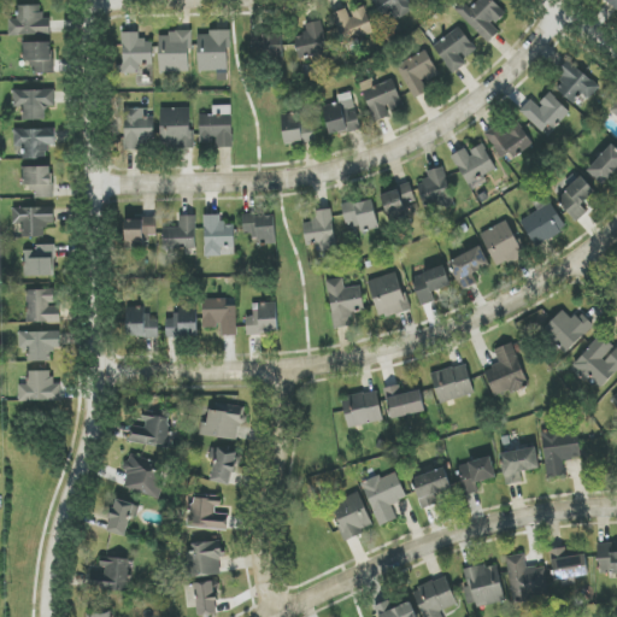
[(400,18),(413,11),(406,0),(372,0),(383,18),(395,11),(400,18)]
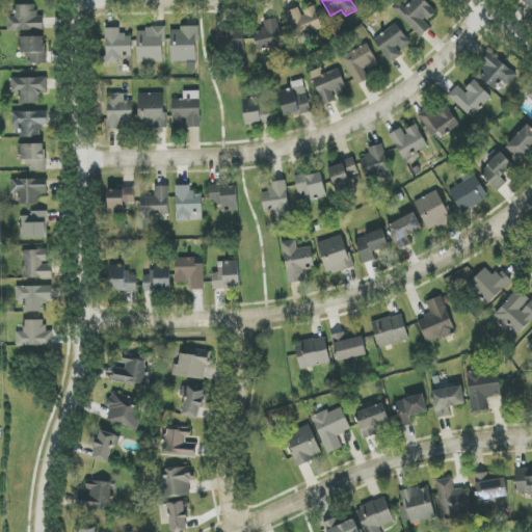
[(399,2),(393,9),(422,37),(430,27),(425,23),(436,11),(424,0),(414,0),(406,8),(399,2)]
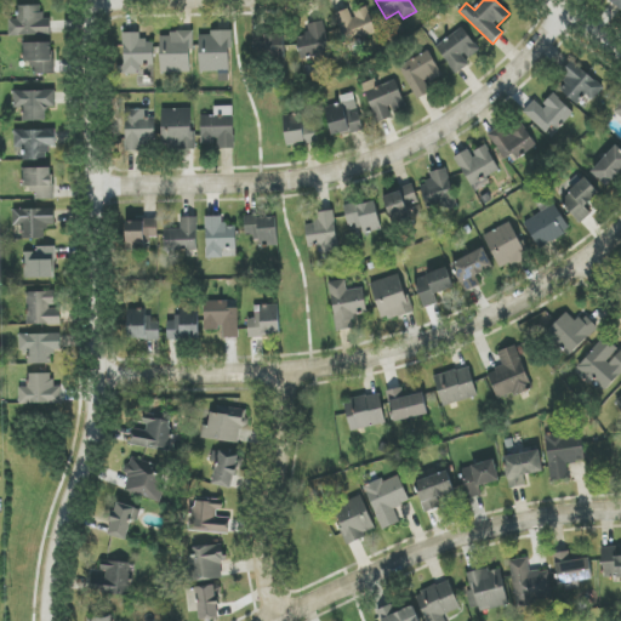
[(620,0),(610,0),(610,3),(620,10),(620,0)]
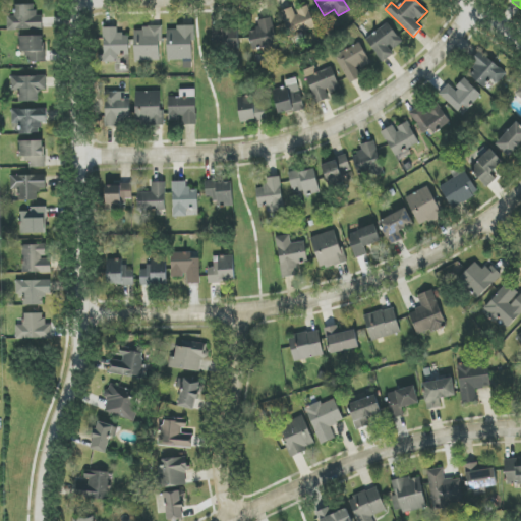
[(7,16),(8,30),(43,30),(42,16),(36,16),(35,5),(15,5),(15,16),(7,16)]
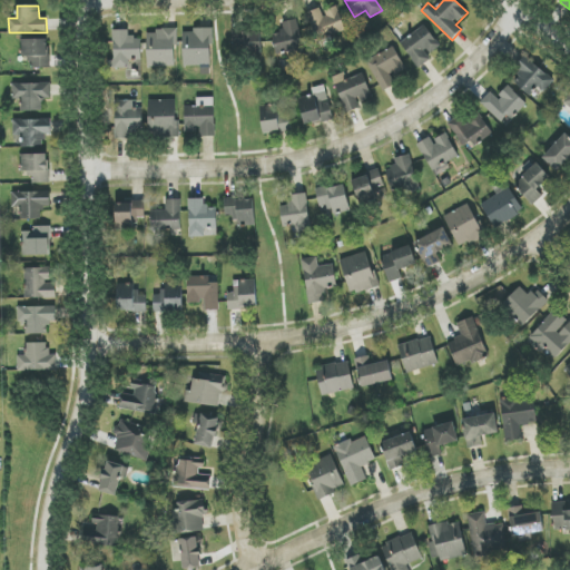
[(345,30),(336,7),(323,11),(322,8),(306,13),(317,41),(345,30)]
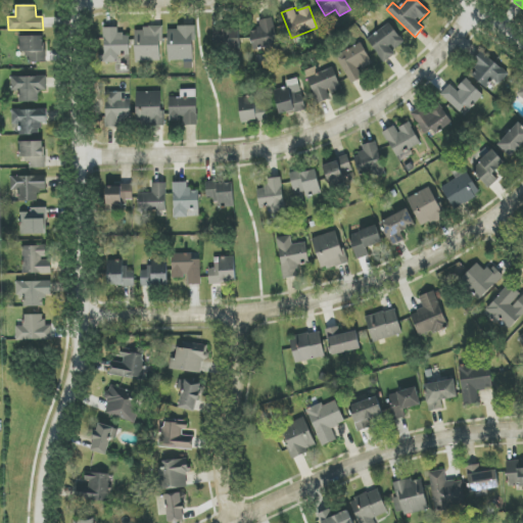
[(258,20),(260,29),(249,31),(253,52),(278,47),(273,18),(258,20)]
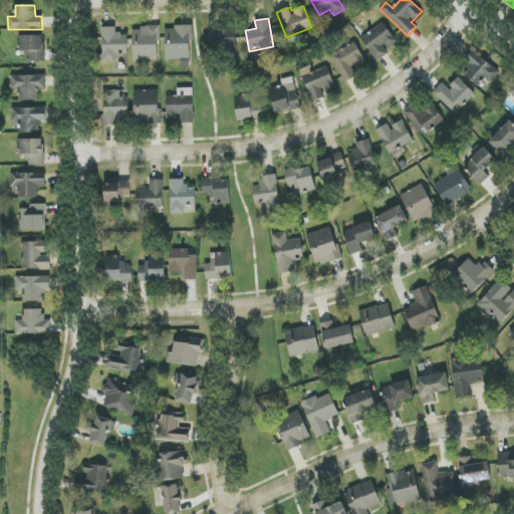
[(389,54),(386,49),(397,42),(383,23),(361,38),(376,61),(389,54)]
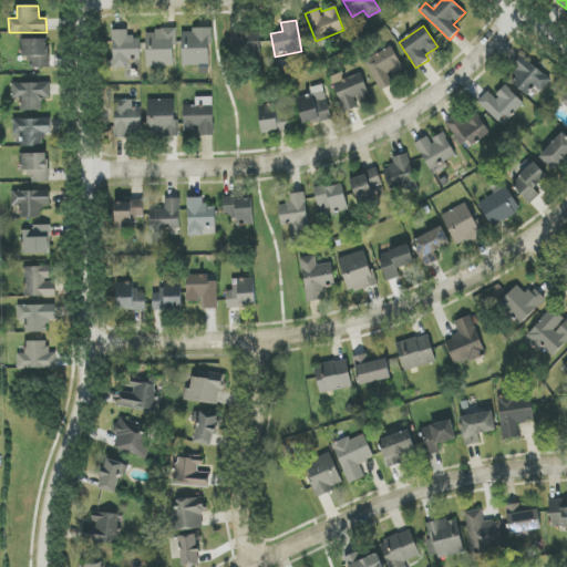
[(183,65),(210,65),(210,29),(183,30),(183,65)]
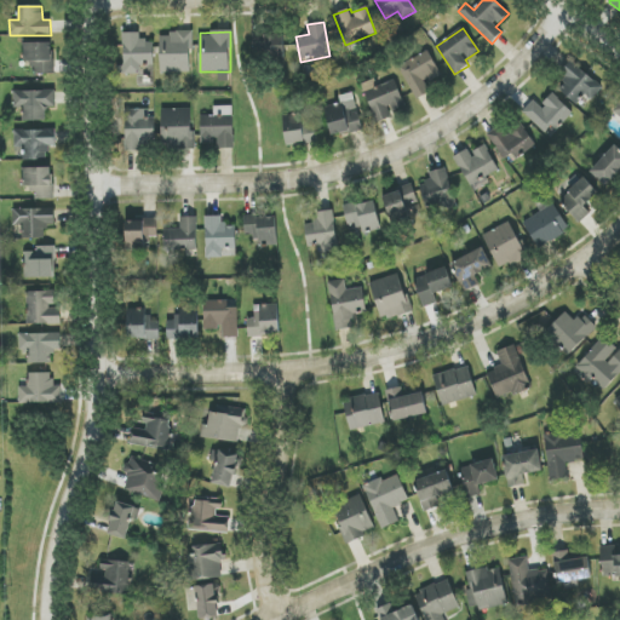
[(141,74),(141,67),(154,65),(153,41),(141,41),(141,33),(122,34),(124,74),(141,74)]
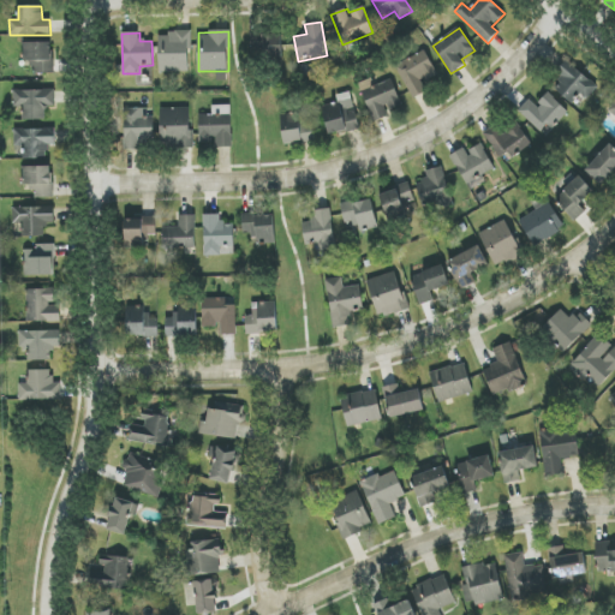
[(159,72),(190,71),(190,33),(159,33),(159,72)]
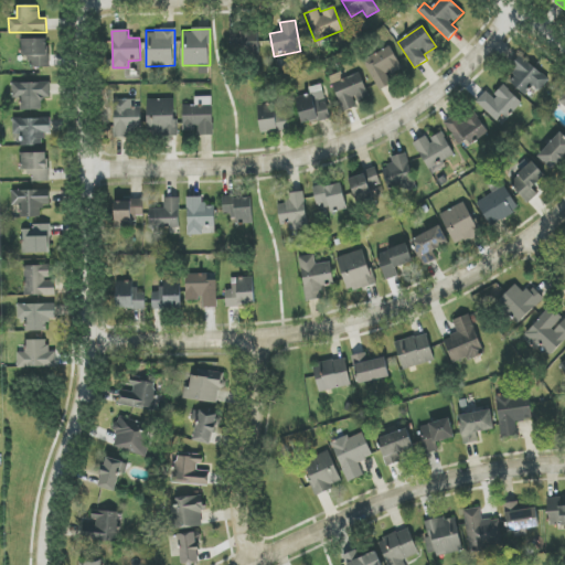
[(258,30),(231,31),(231,53),(259,52),(258,30)]
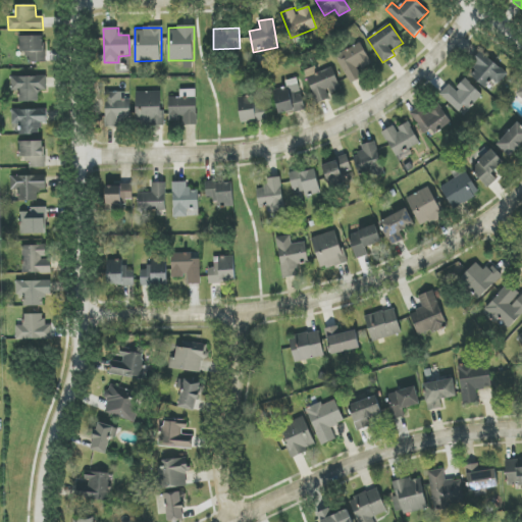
[(45,36),(19,37),(19,54),(30,54),(30,63),(45,62),(45,36)]
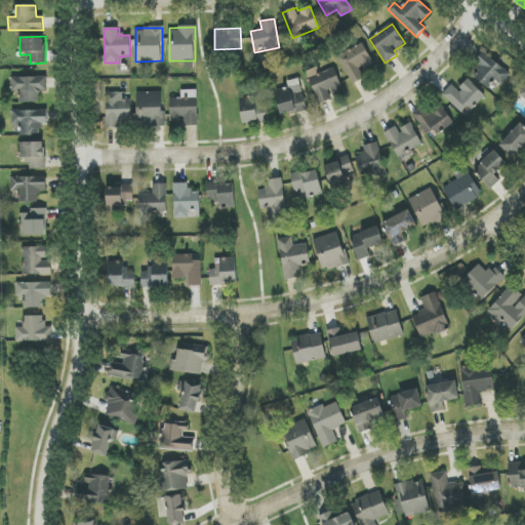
[(374,64),(362,42),(337,57),(353,84),(364,78),(361,71),(374,64)]
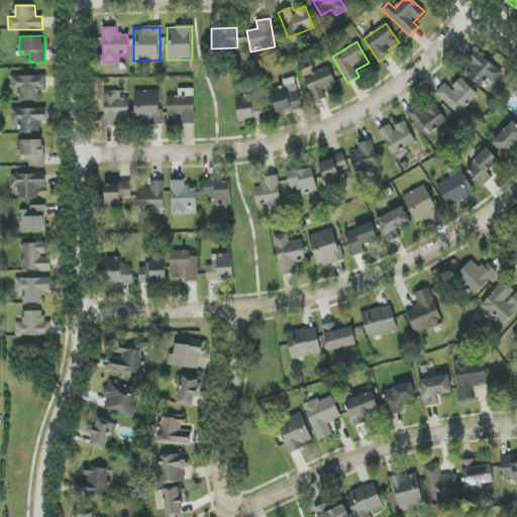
[(494,83),(502,73),(480,54),(463,73),(481,87),(488,78),(494,83)]
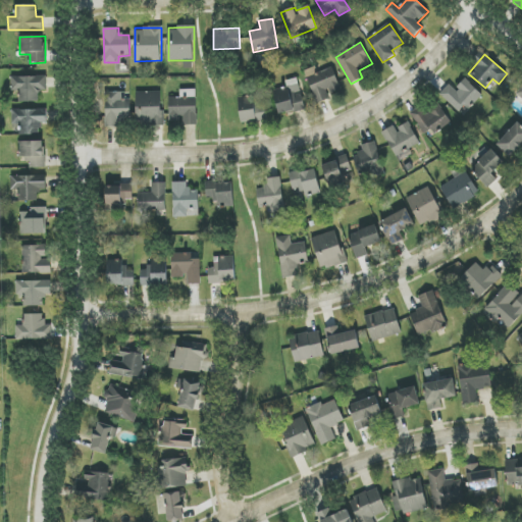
[(305,71),(316,104),(331,99),(329,94),(341,90),(332,67),(318,72),(316,66),(305,71)]
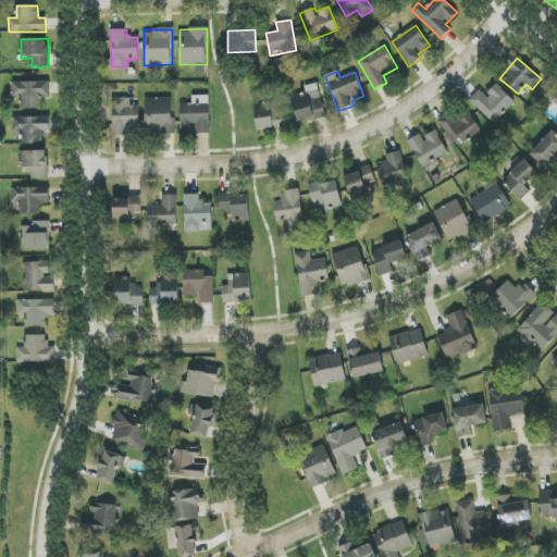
[(40,109),(41,97),(50,97),(50,82),(12,82),(12,96),(21,96),(21,109),(40,109)]
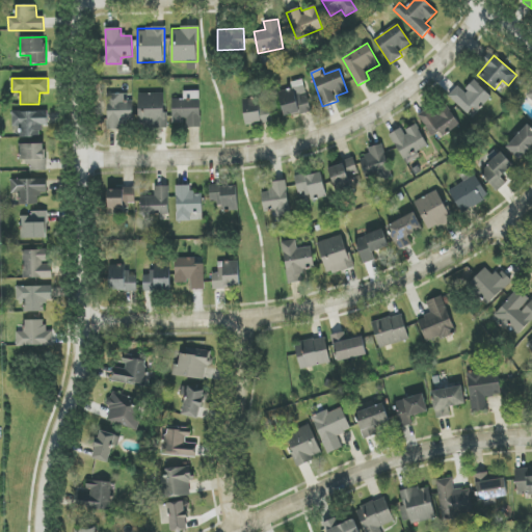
[(278,92),(286,118),(311,111),(302,80),(291,83),(293,88),(278,92)]
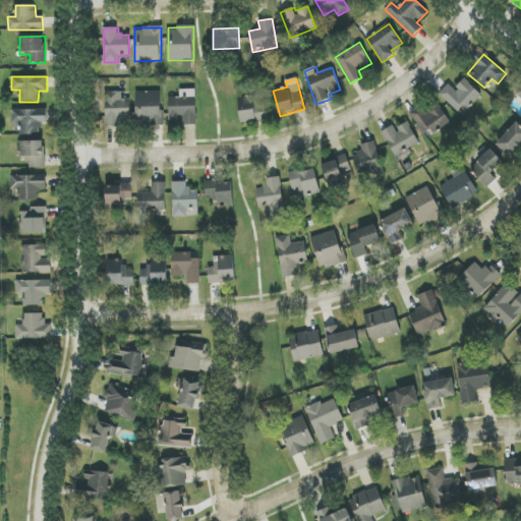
[(460,114),(480,93),(464,78),(454,90),(448,84),(439,95),(460,114)]
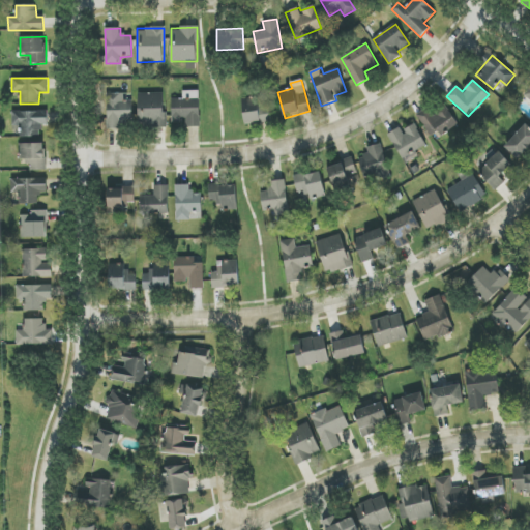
[(172,123),(185,123),(186,127),(200,126),(199,91),(182,91),(182,98),(172,99),(172,123)]
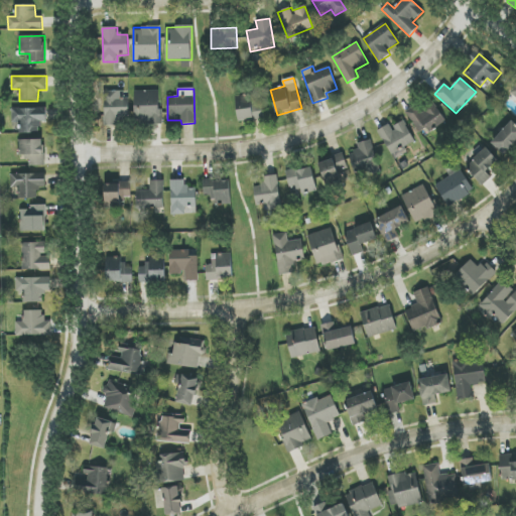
[(127,91),(104,92),(105,126),(119,125),(119,121),(128,120),(127,91)]
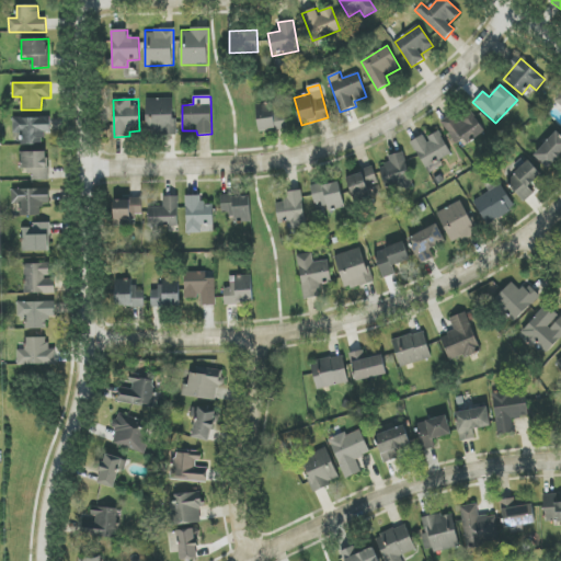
[(174,99),(147,99),(147,135),(175,135),(174,99)]
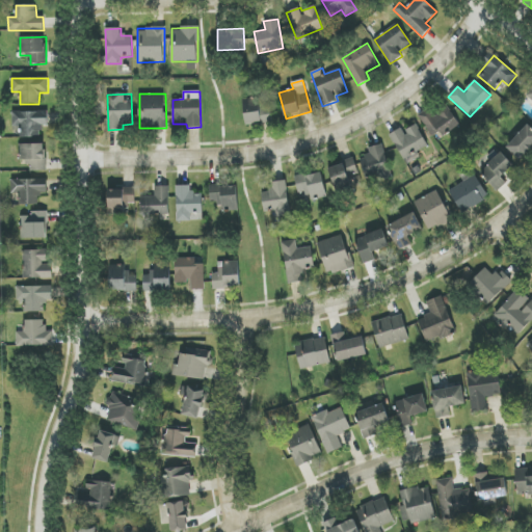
[(246,125),(272,121),(269,104),(260,105),(258,98),(242,100),(246,125)]
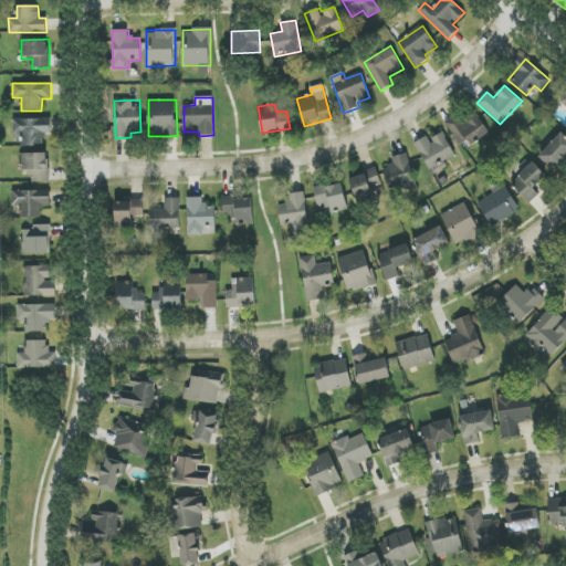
[(458,116),(446,123),(461,149),(489,133),(477,112),(461,121),(458,116)]
